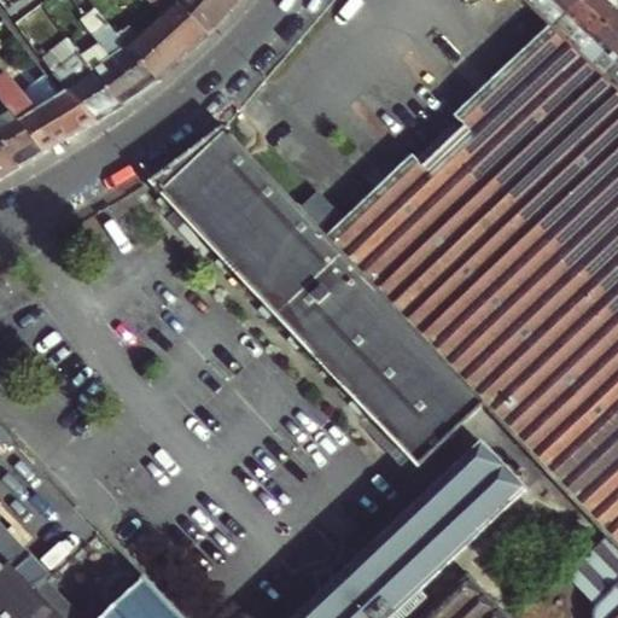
[(63,0),(46,0),(44,3),(73,42),(87,31),(63,0)]
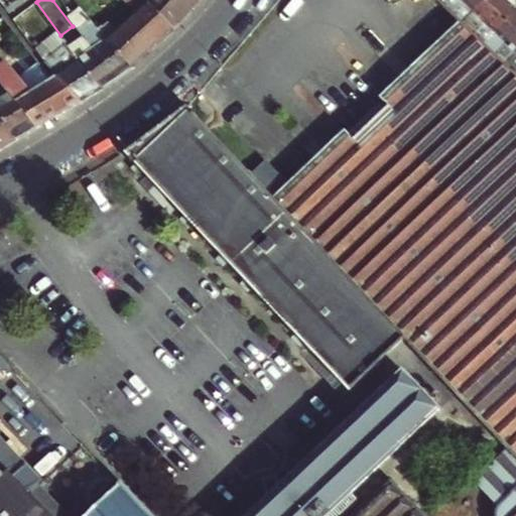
[(90,0),(76,0),(88,14),(93,21),(97,18),(91,10),(95,6),(90,0)]
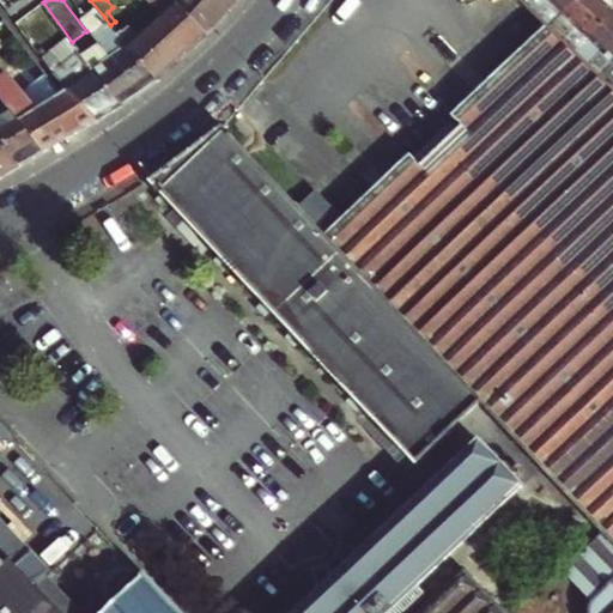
[(132,0),(138,7),(152,23),(138,35),(129,25),(123,31),(122,29),(116,34),(122,41),(157,82),(158,82),(208,35),(173,0),(132,0)]
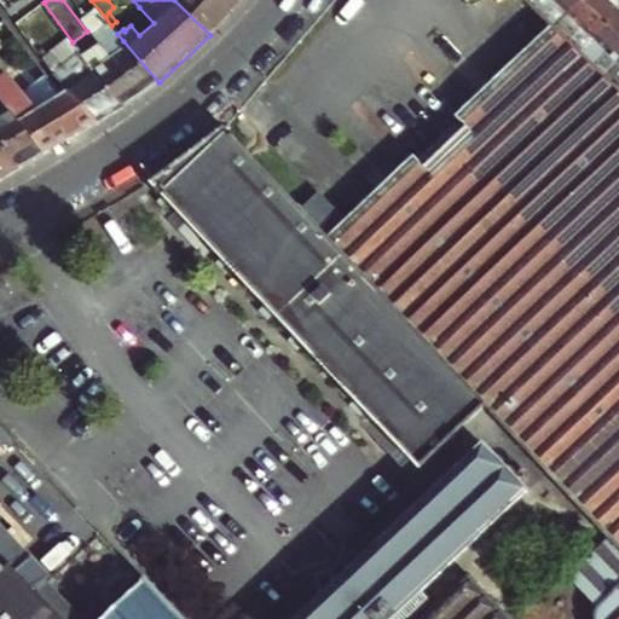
[(242,0),(174,0),(210,35),(242,0)]
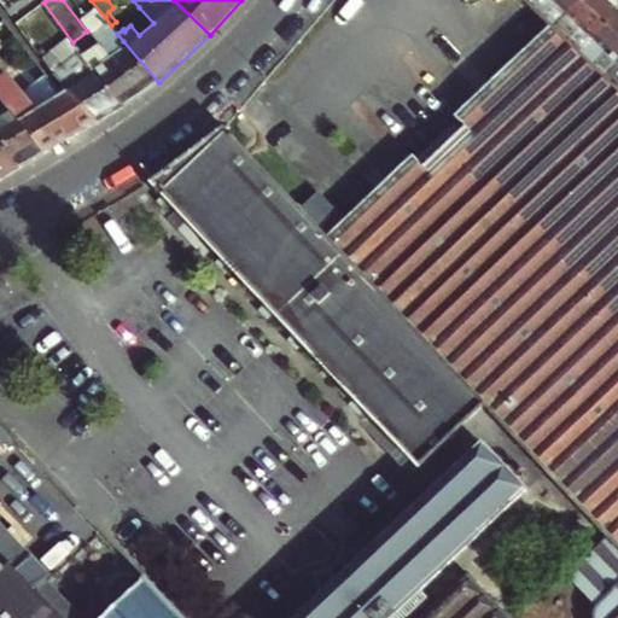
[(528,0),(548,19),(555,25),(578,0),(528,0)]
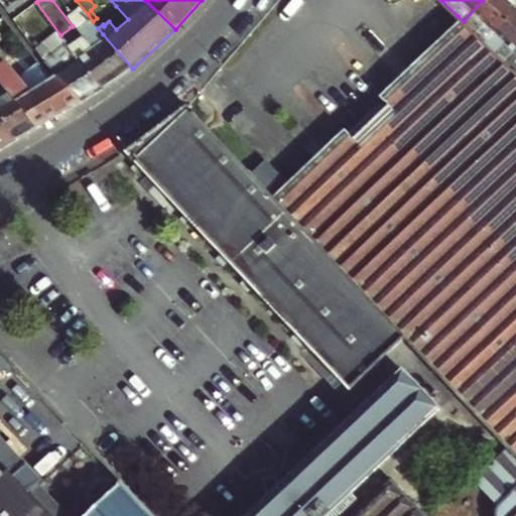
[(490,25),(496,31),(515,11),(515,7),(508,0),(483,0),(464,21),(485,42),(490,37),(484,31),(490,25)]
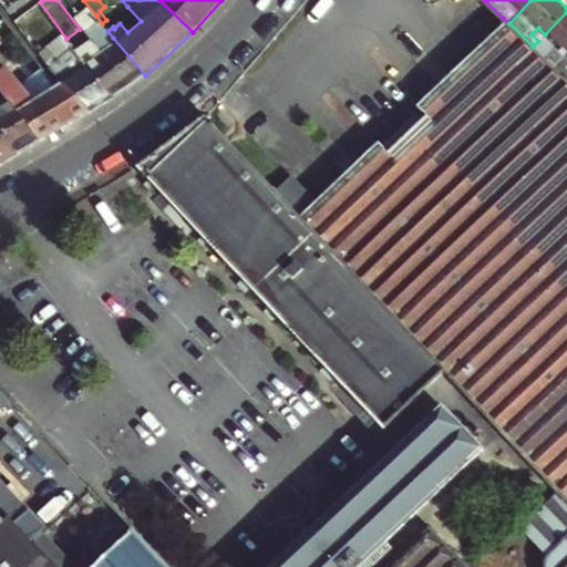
[(141,21),(127,7),(115,18),(120,23),(127,32),(141,21)]
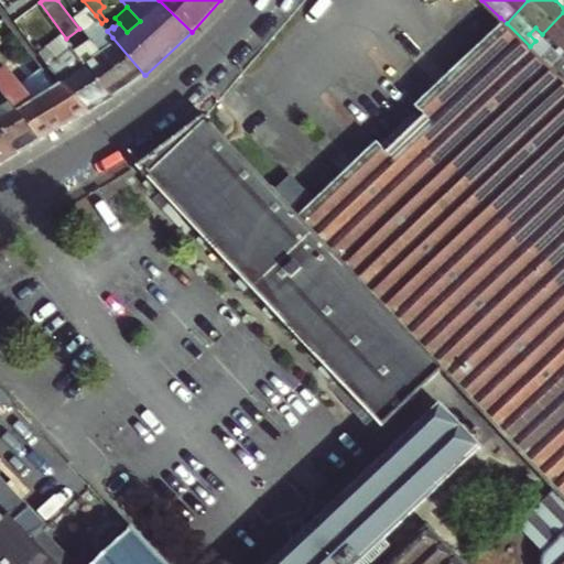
[(563,58),(563,12),(542,34),(535,41),(530,46),(554,69),(563,58)]
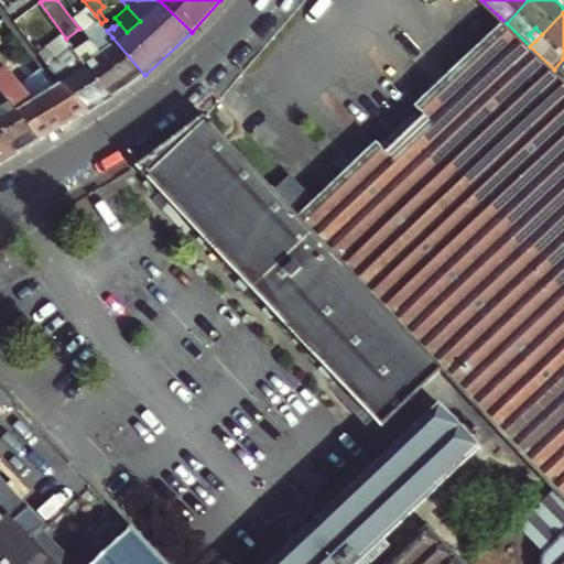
[(101,52),(84,64),(112,98),(144,75),(112,38),(107,31),(101,23),(96,15),(82,25),(101,52)]
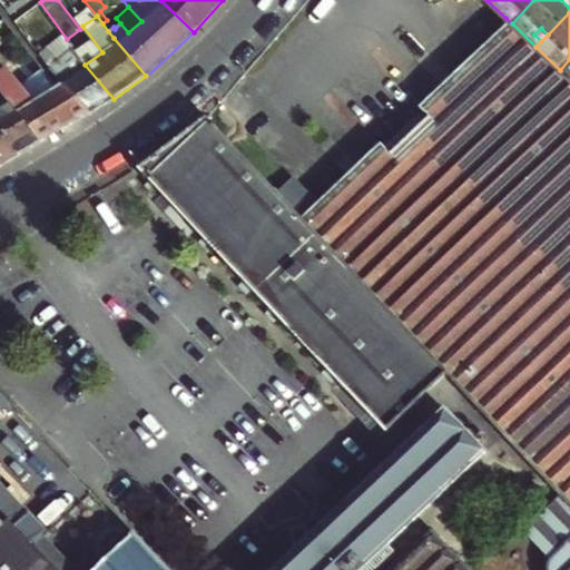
[(558,495),(569,507),(569,537),(547,564),(547,569),(569,569),(569,79),(560,70),(536,47),(512,23),(505,18),(420,105),(430,115),(391,153),(382,144),(320,206),(296,182),(281,198),(341,263),(446,374),(514,448),(558,495)]
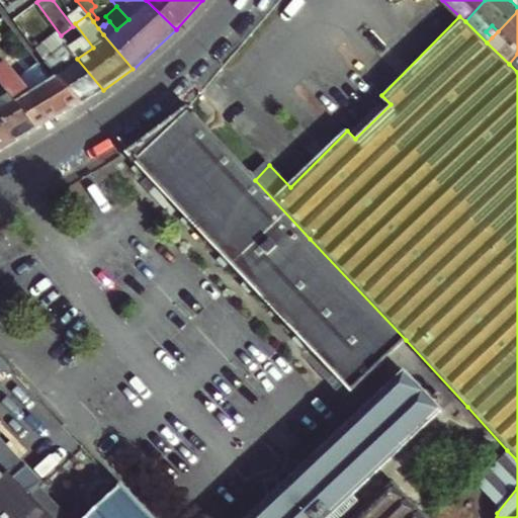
[(77,105),(53,80),(7,20),(0,25),(0,48),(9,62),(0,68),(0,84),(15,103),(36,130),(77,105)]
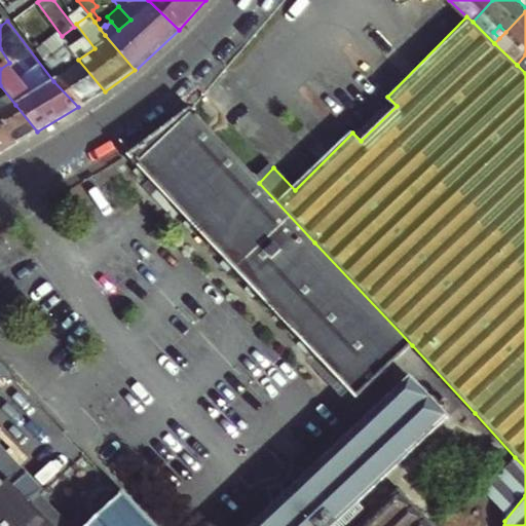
[(55,80),(53,81),(78,107),(81,105),(105,91),(78,60),(69,66),(59,52),(53,57),(44,44),(37,49),(46,62),(46,63),(58,79),(55,80)]
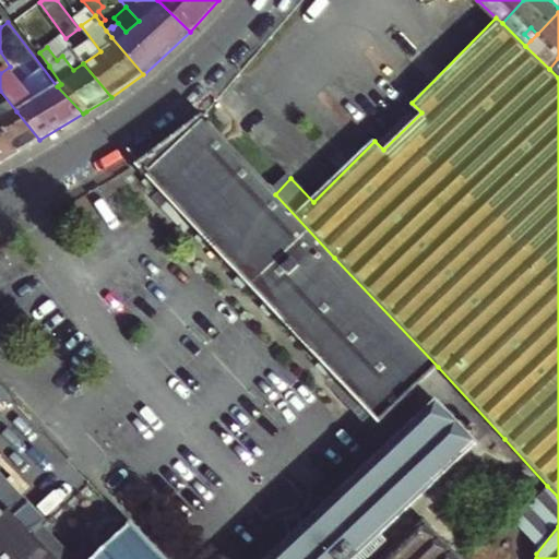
[(558,58),(549,69),(558,78),(558,58)]
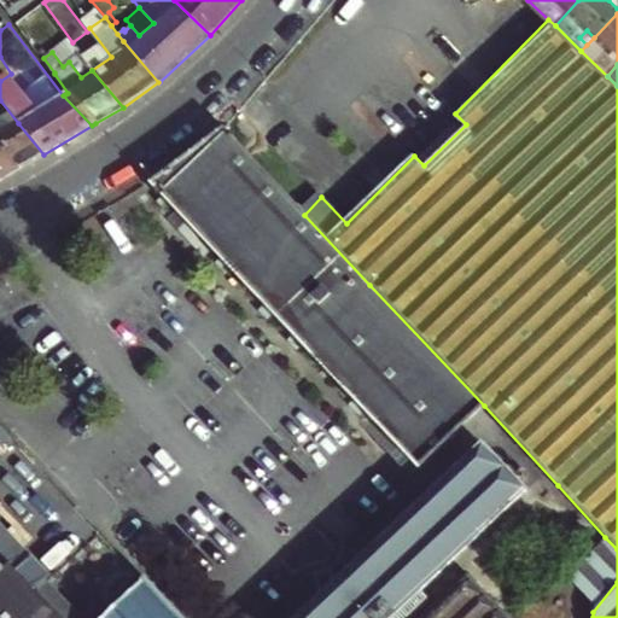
[(0,143),(21,169),(44,155),(18,123),(0,100),(0,143)]
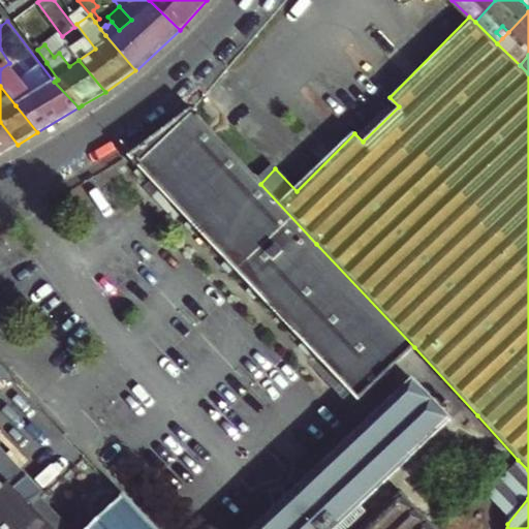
[(138,167),(360,401),(414,347),(316,244),(260,184),(189,110),(128,154),(136,163),(138,167)]
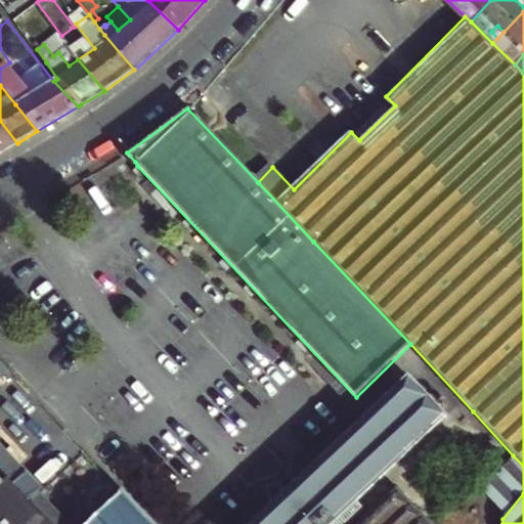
[(0,121),(0,153),(17,143),(0,121)]
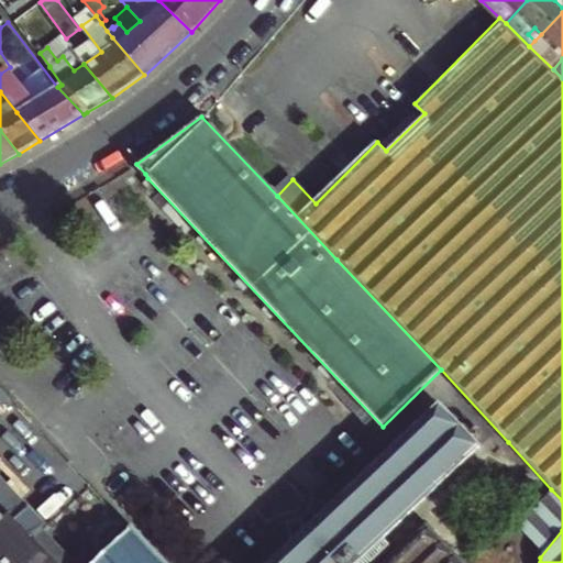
[(0,383),(0,409),(13,397),(0,383)]
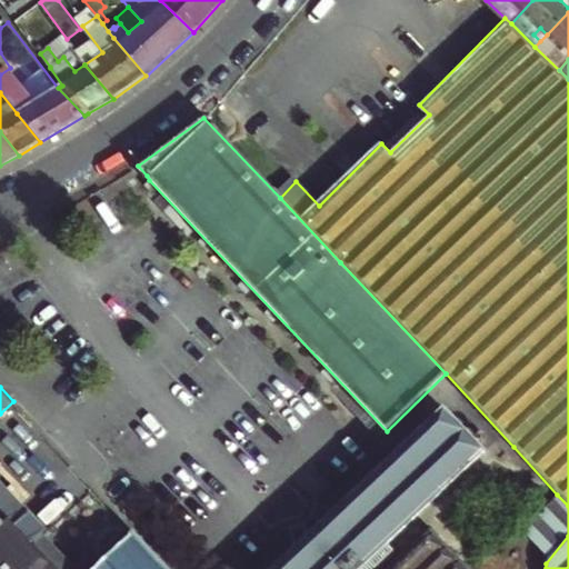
[(363,568),(487,452),(445,407),(402,447),(272,568),(363,568)]
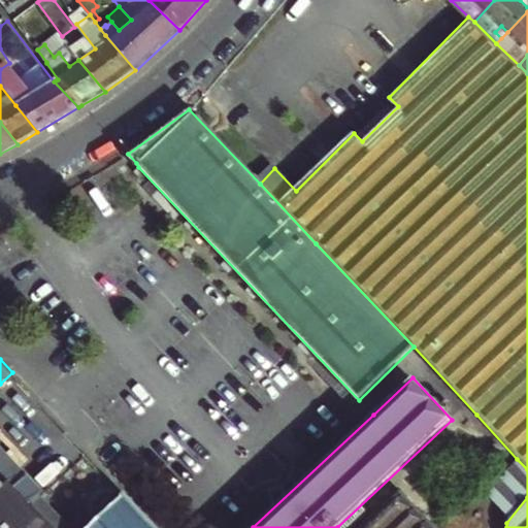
[(0,527),(156,527),(124,493),(87,527),(56,527),(0,466),(0,527)]
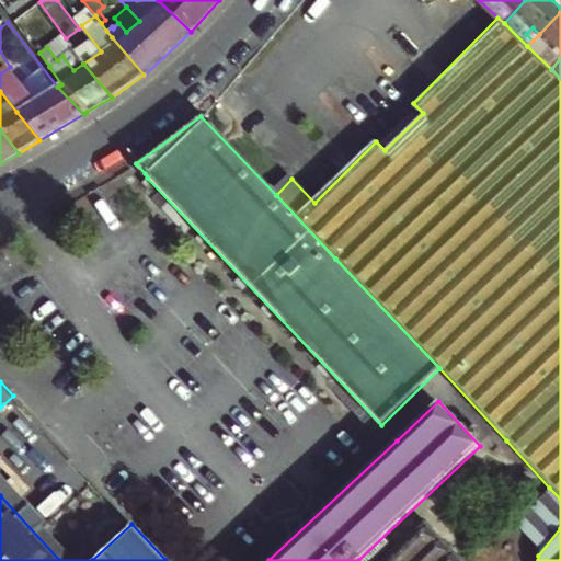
[(462,560),(428,524),(387,560),(462,560)]
